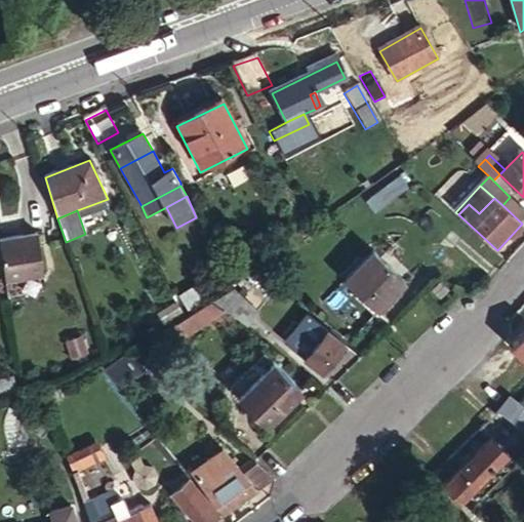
[(523,225),(522,224),(510,237),(514,240),(523,229),(523,225)]
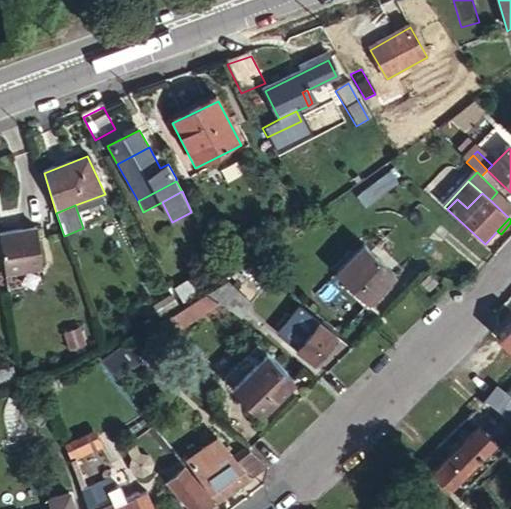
[(35,231),(0,235),(0,247),(4,276),(42,270),(35,231)]
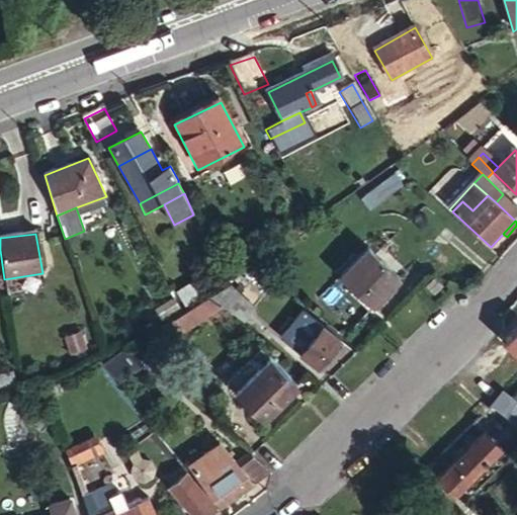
[(368,251),(339,278),(371,311),(400,282),(368,251)]
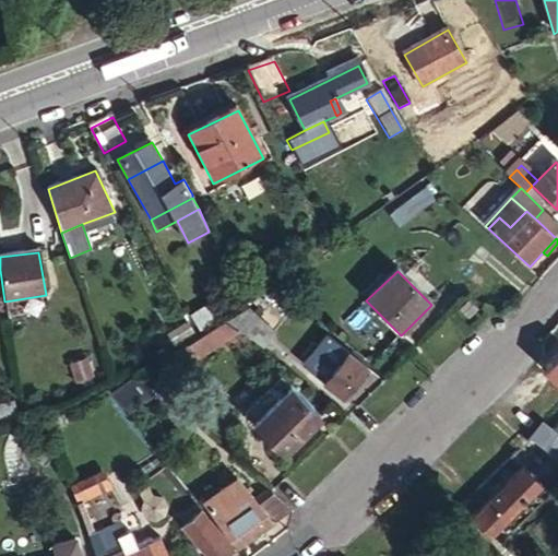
[(465,297),(455,306),(464,317),(474,308),(465,297)]
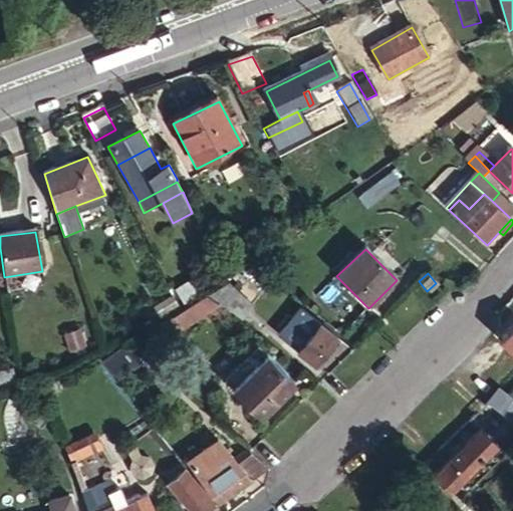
[(203,296),(235,321),(250,305),(222,283),(203,296)]
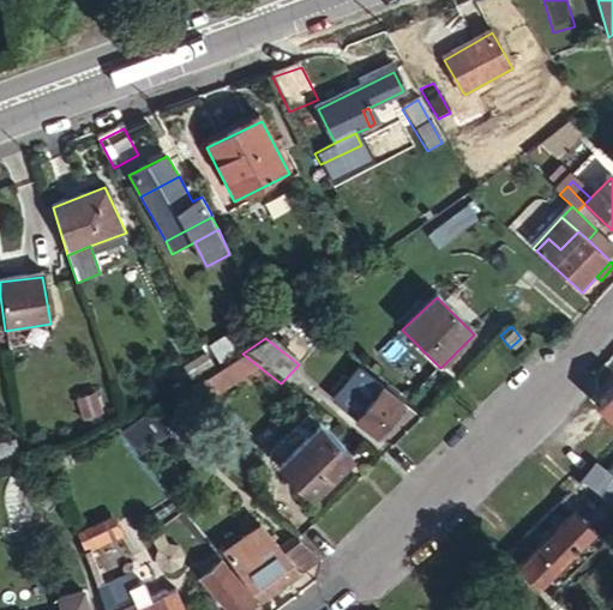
[(256,373),(244,357),(199,385),(205,396),(209,393),(212,400),(256,373)]
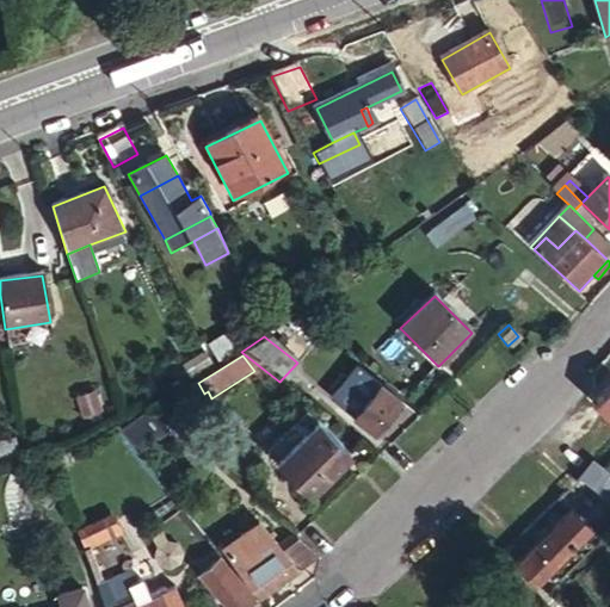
[(381,388),(353,422),(374,438),(388,447),(417,416),(401,404),(381,388)]
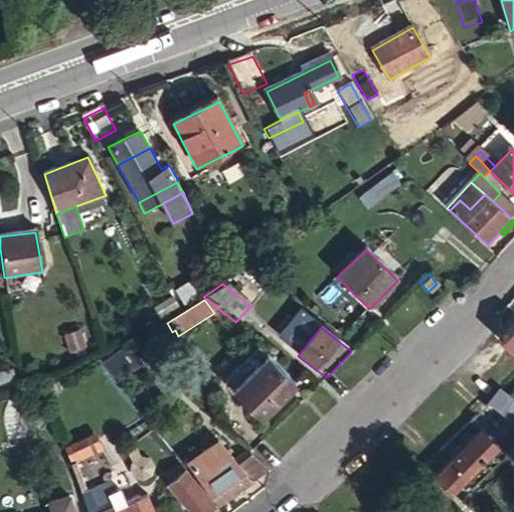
[(513,327),(501,341),(513,354),(513,327)]
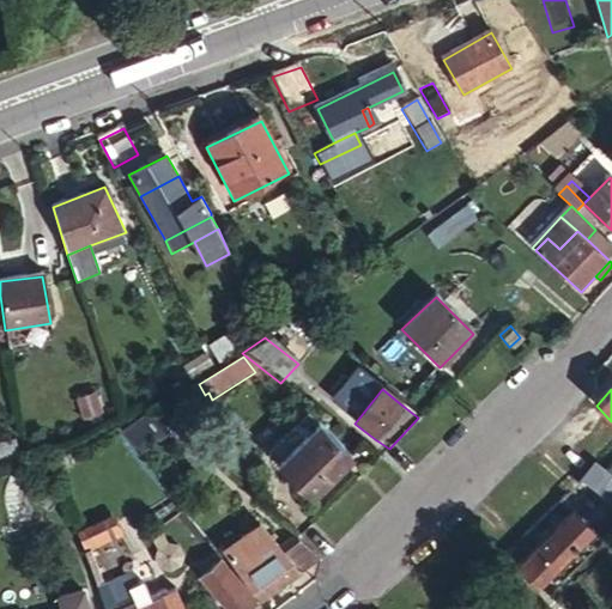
[(104,412),(98,390),(82,395),(88,418),(104,412)]
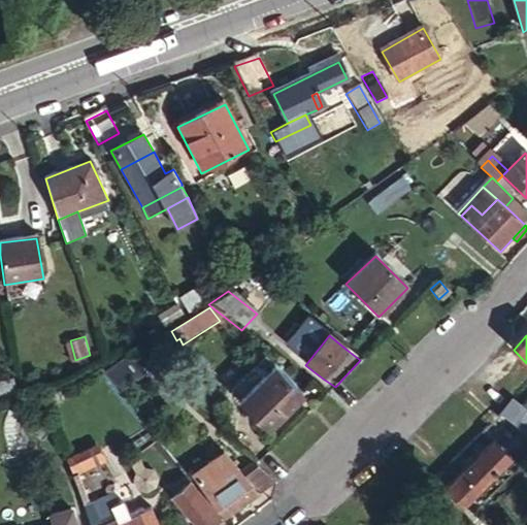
[(125,360),(105,371),(120,390),(142,374),(125,360)]
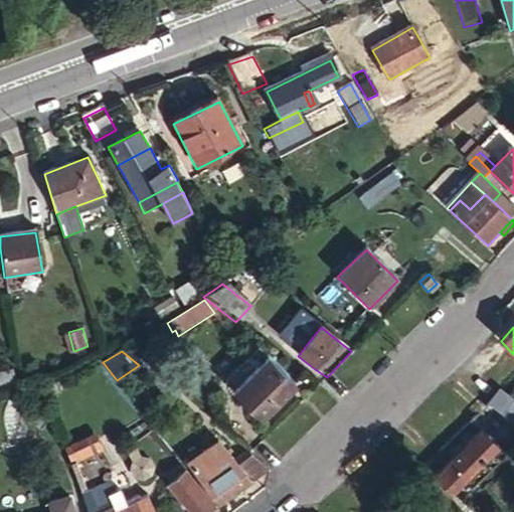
[(233,391),(262,418),(294,384),(266,359),(233,391)]
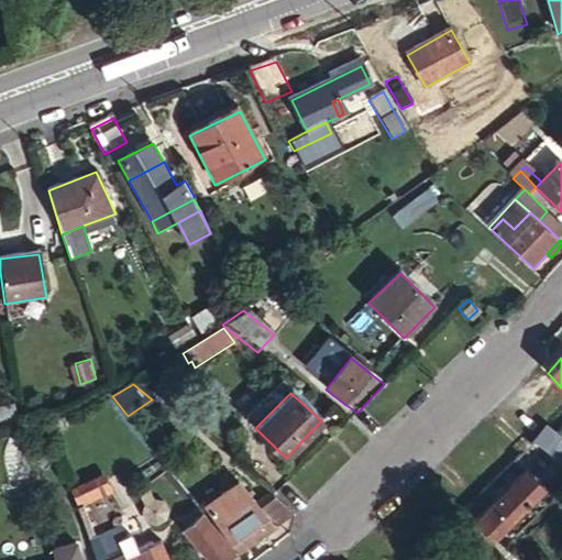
[(0,424),(18,420),(13,402),(0,404),(0,424)]
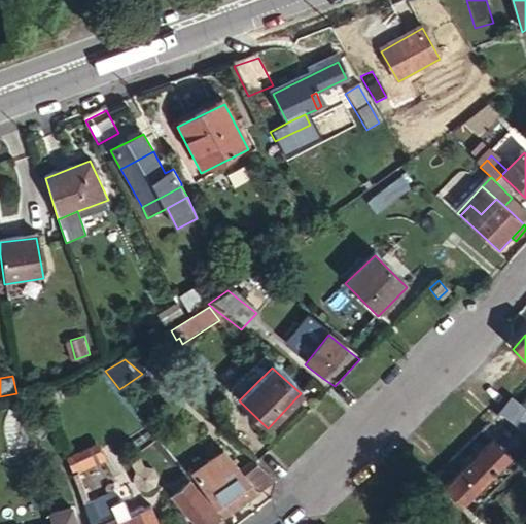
[(301,393),(268,428),(276,437),(310,403),(301,393)]
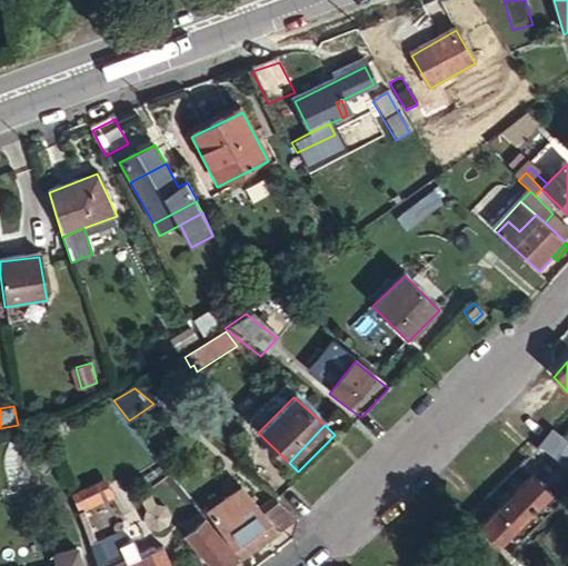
[(552,437),(539,449),(567,472),(567,450),(560,444),(552,437)]
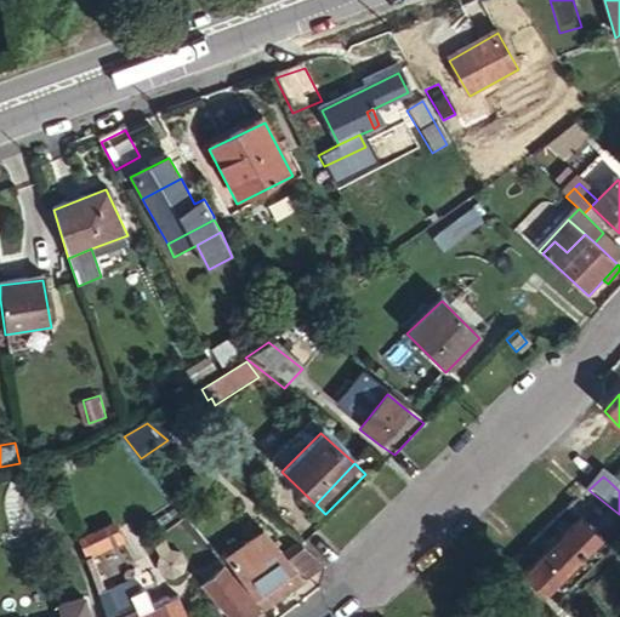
[(598,542),(579,524),(525,578),(544,596),(598,542)]
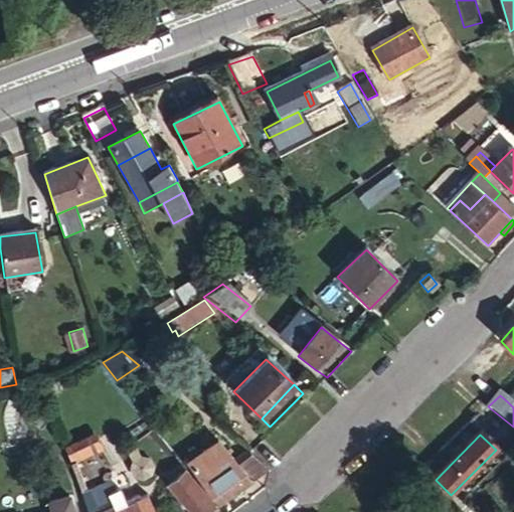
[(94,441),(65,453),(69,465),(97,453),(94,441)]
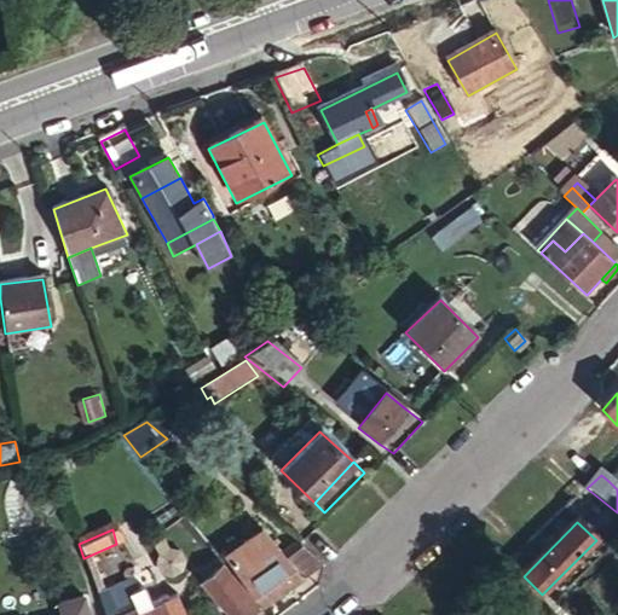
[(219,560),(243,589),(247,586),(286,558),(255,533),(219,560)]
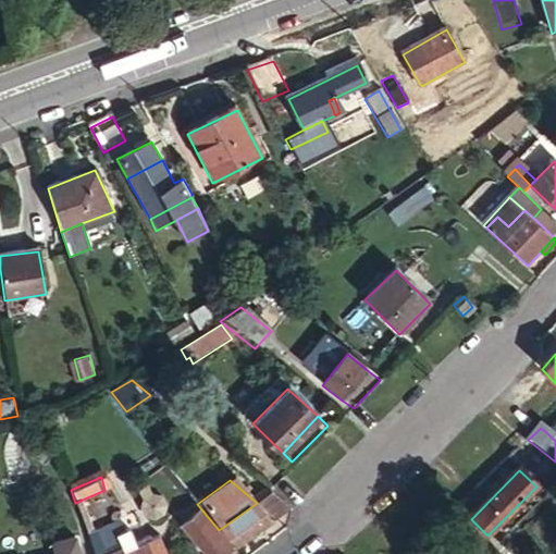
[(289,509),(270,492),(257,503),(271,522),(289,509)]
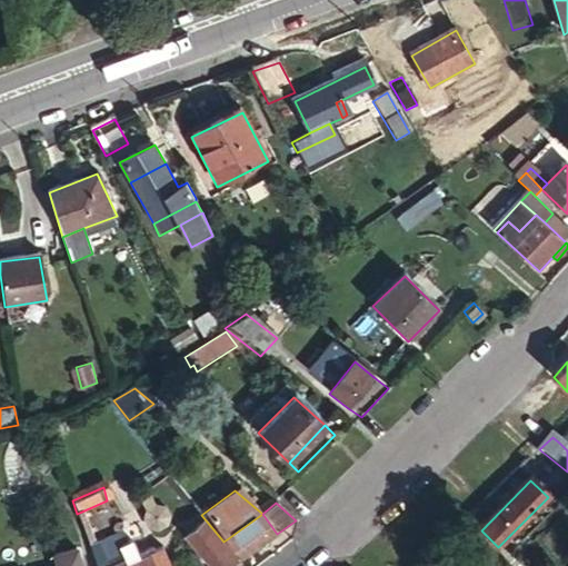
[(241,559),(277,534),(262,514),(227,539),(240,558),(241,559)]
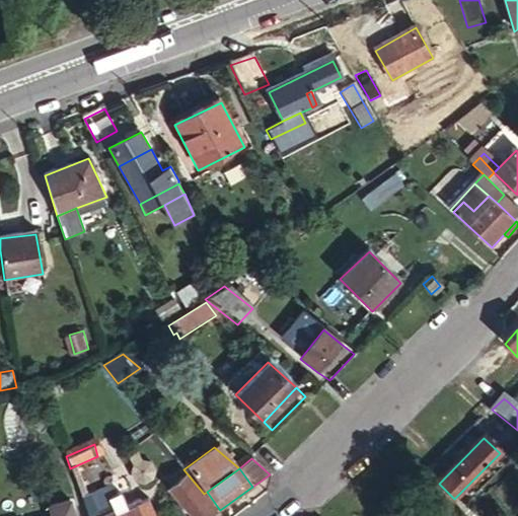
[(212,515),(214,514),(213,510),(201,497),(186,478),(169,490),(185,509),(190,515),(212,515)]
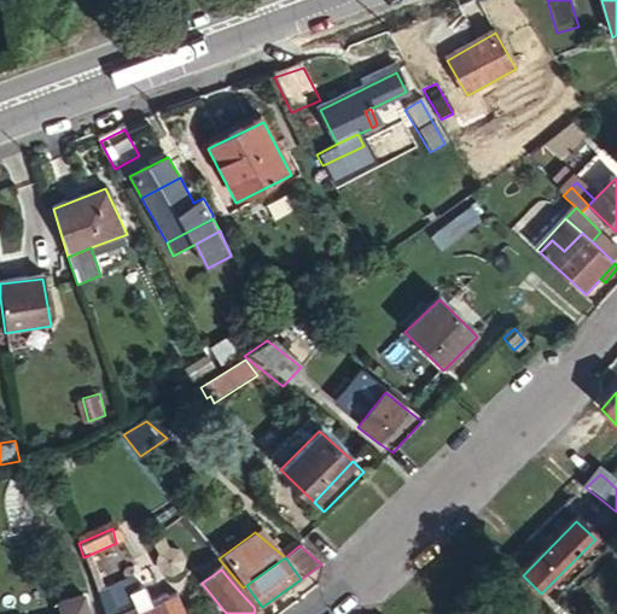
[(97,594),(104,613),(124,613),(141,606),(129,578),(97,594)]
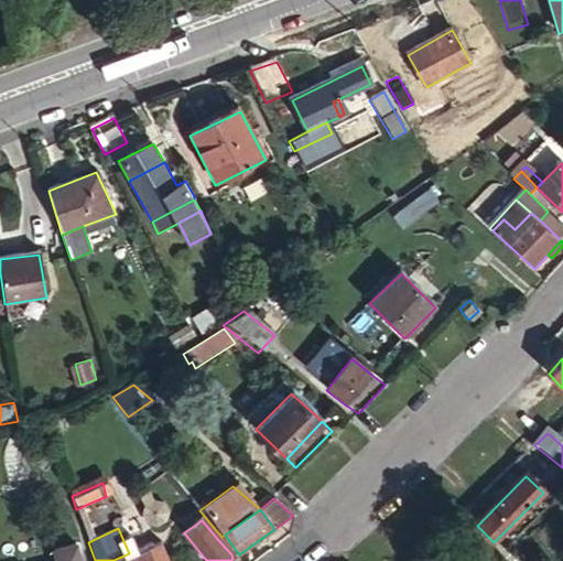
[(55,550),(57,560),(78,560),(76,546),(55,550)]
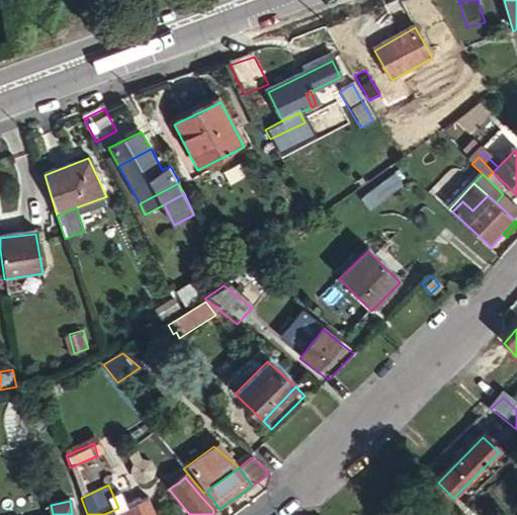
[(151,514),(147,505),(137,509),(139,514),(151,514)]
